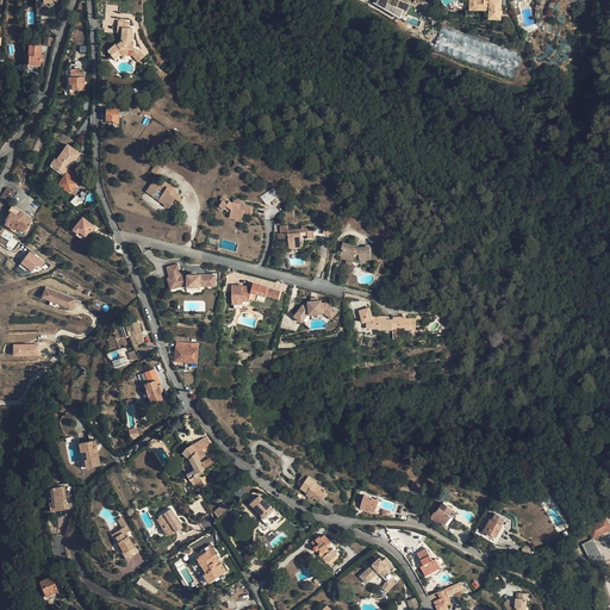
[(377,0),(377,2),(379,4),(385,6),(387,2),(406,10),(408,5),(409,5),(422,11),(423,7),(404,0),(377,0)]
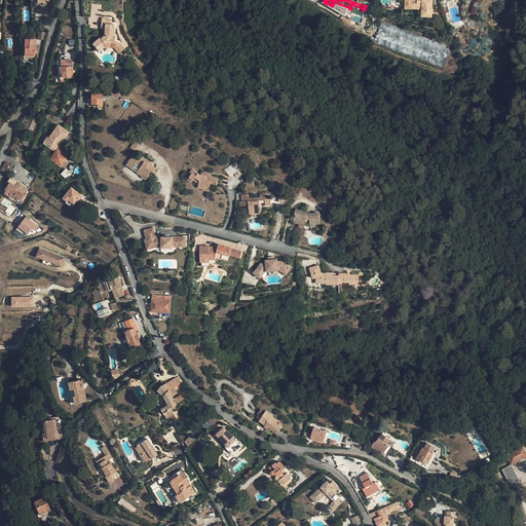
[(405,0),(405,8),(417,8),(422,8),(422,0),(417,0),(405,0)]
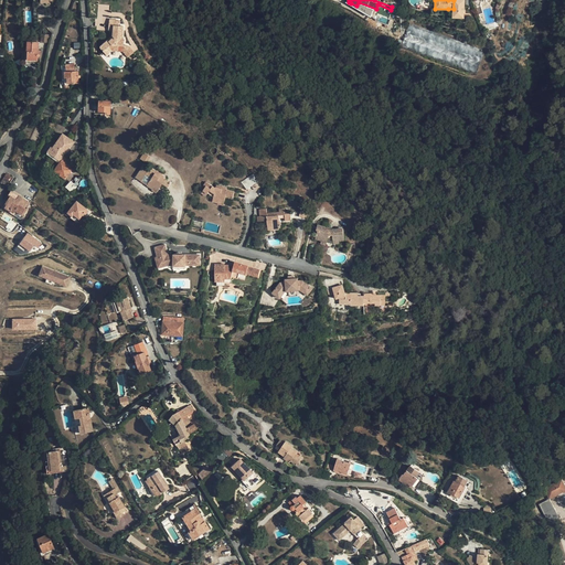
[(454,0),(454,9),(454,18),(459,18),(465,18),(465,0),(454,0)]
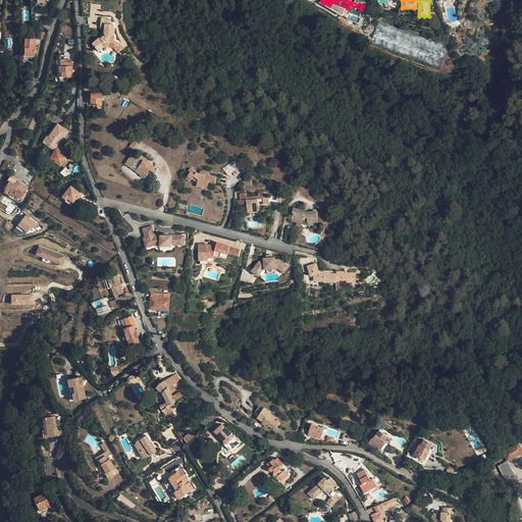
[(329,5),(324,3),(343,14),(345,8),(349,9),(350,4),(349,4),(348,8),(331,2),(329,5)]
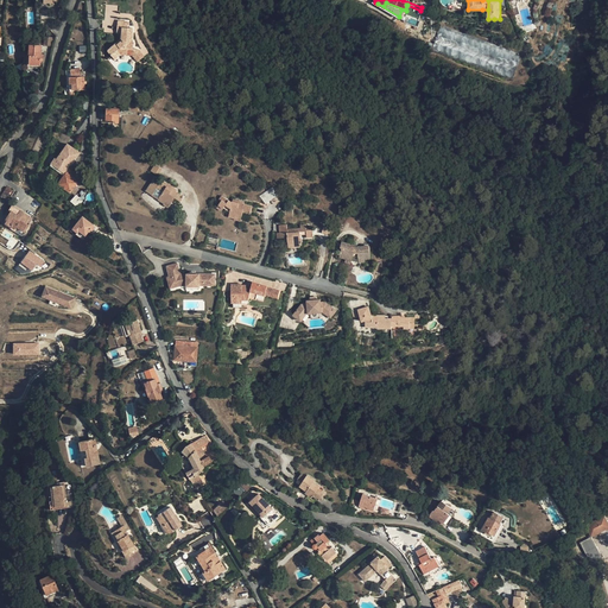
[(122,33),(122,36),(121,42),(118,45),(116,44),(107,51),(114,59),(120,54),(133,55),(133,49),(134,42),(132,42),(132,29),(127,27),(128,21),(118,20),(116,33),(122,33)]
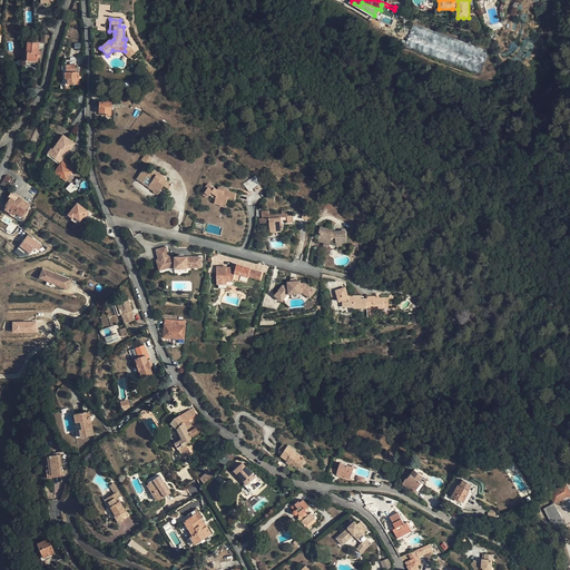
[(440,33),(413,23),(409,36),(485,64),(488,55),(485,46),(457,35),(455,37),(440,31),(440,33)]
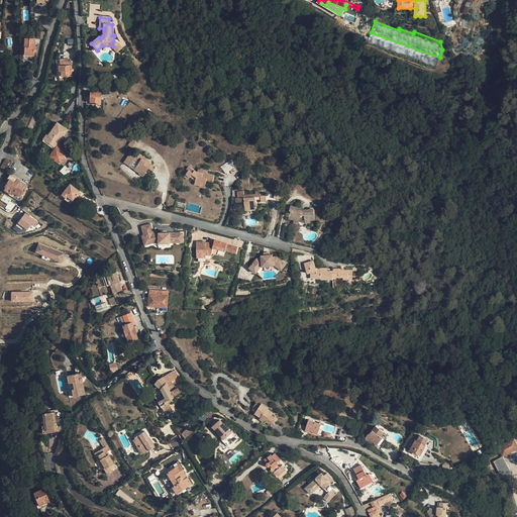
[(440,58),(371,32),(367,42),(436,68),(440,58)]
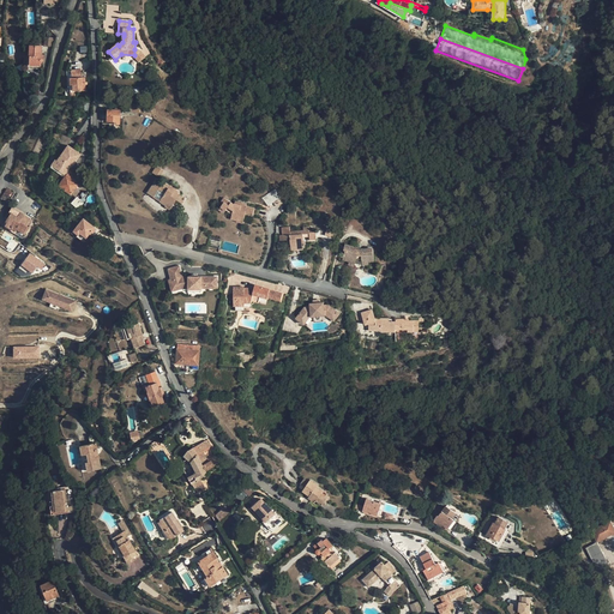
[(38,46),(30,46),(29,55),(30,55),(30,65),(41,65),(41,60),(40,59),(41,54),(42,54),(42,46),(38,46)]
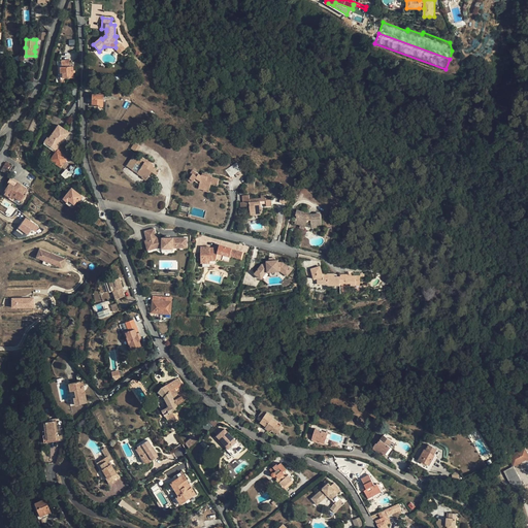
[(120,43),(116,42),(116,47),(120,53),(124,48),(121,43),(120,43)]
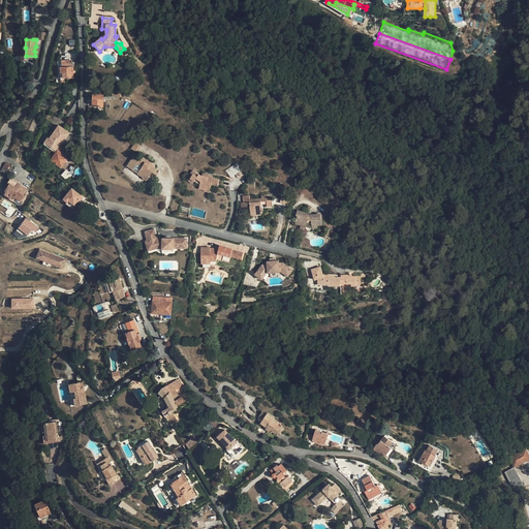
[(73,73),(73,70),(73,66),(69,67),(69,62),(65,62),(65,60),(62,61),(62,67),(63,67),(63,72),(63,78),(73,78),(73,73)]
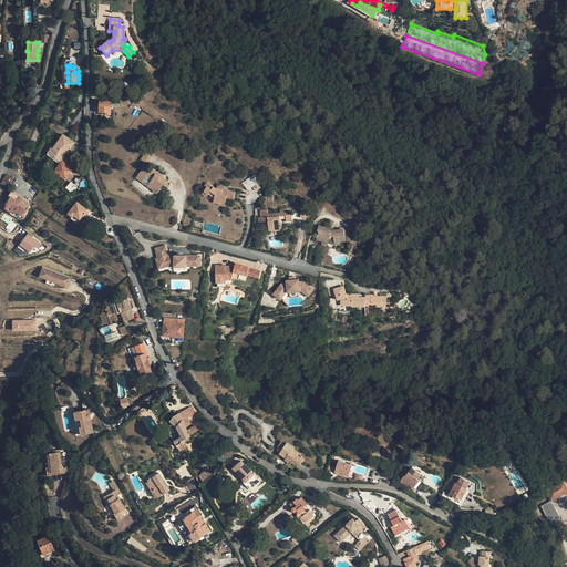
[(105,112),(105,114),(111,114),(111,101),(99,101),(99,112),(103,112),(105,112)]
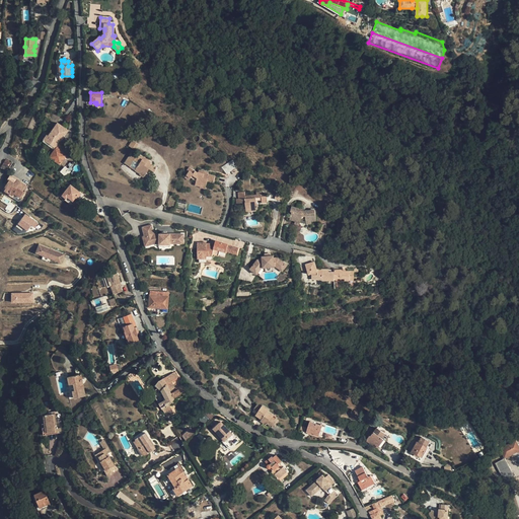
[(52,138),(49,143),(54,147),(56,148),(55,150),(50,157),(60,164),(69,151),(57,143),(64,134),(65,134),(68,131),(58,123),(49,136),(52,138)]
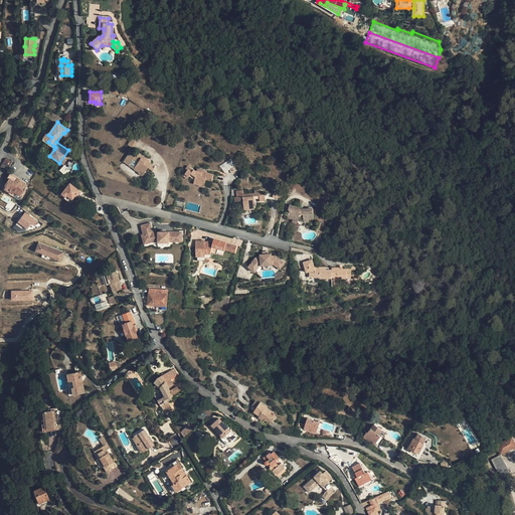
[(48,135),(46,134),(43,139),(48,142),(51,137),(48,135)]
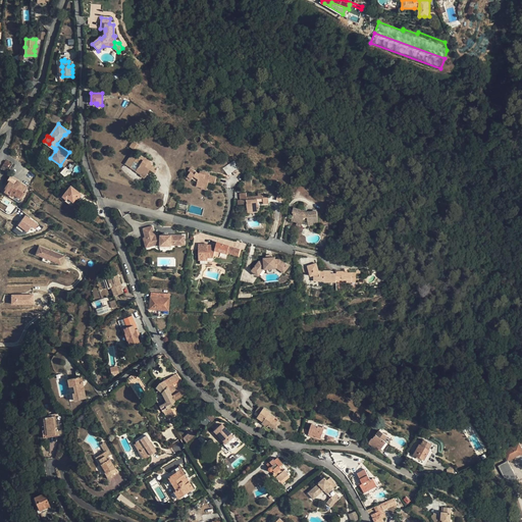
[(140,145),(134,141),(129,147),(136,151),(140,145)]
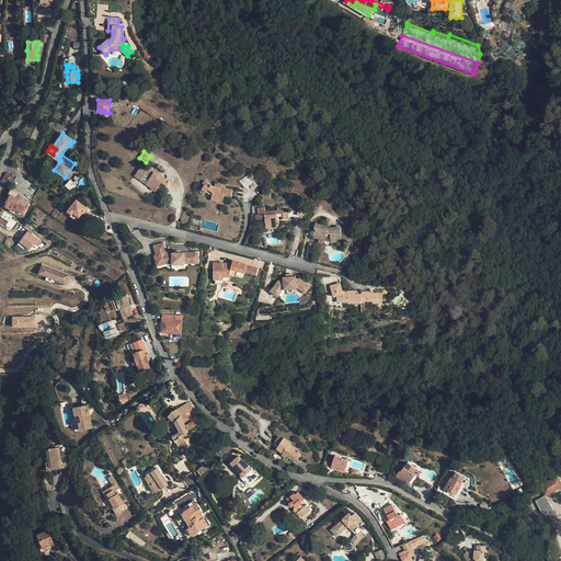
[(146,183),(146,184),(151,187),(152,185),(157,187),(158,185),(161,182),(167,185),(169,181),(162,178),(163,175),(160,173),(159,174),(153,171),(155,170),(149,167),(148,168),(142,164),(135,176),(140,180),(145,173),(150,176),(146,183)]
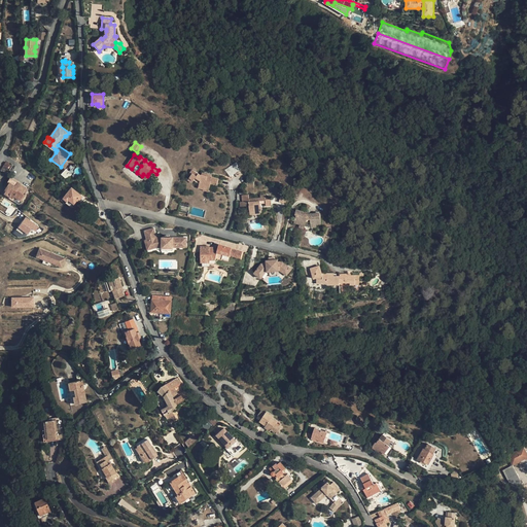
[(137,172),(141,166),(136,163),(132,169),(137,172)]
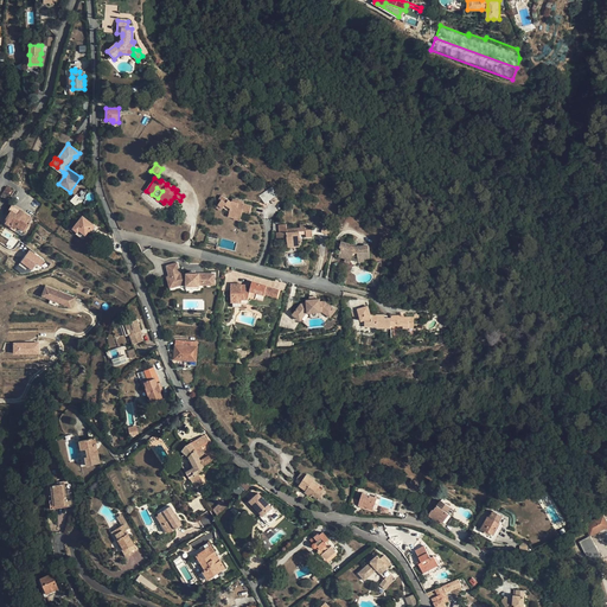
[(270,187),(259,196),(264,204),(276,196),(270,187)]
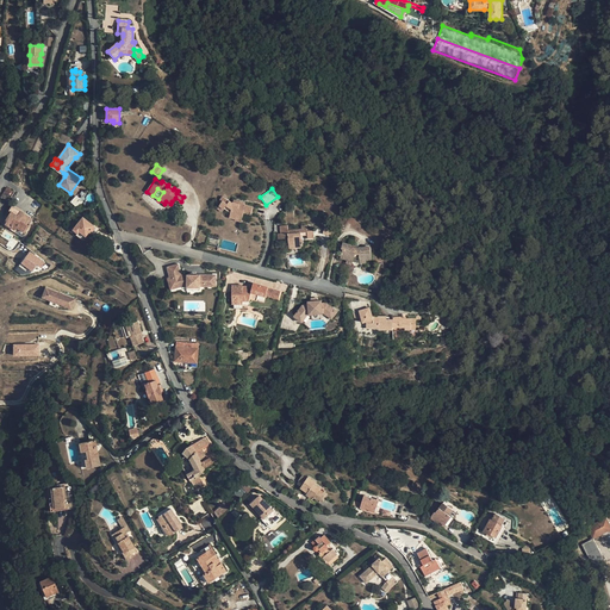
[(78,207),(82,201),(76,195),(72,201),(78,207)]
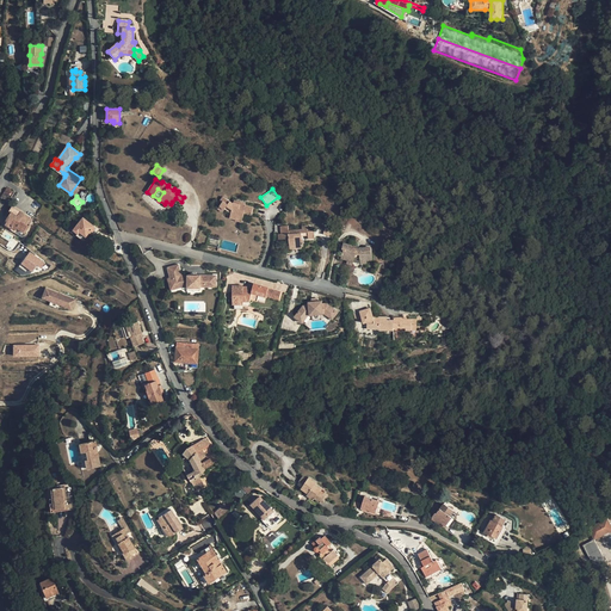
[(229,217),(236,218),(236,216),(244,218),(245,213),(245,210),(252,213),(253,208),(246,205),(246,203),(241,202),(240,204),(234,202),(233,203),(223,196),(220,202),(222,203),(218,209),(223,213),(224,209),(227,205),(232,209),(230,214),(229,217)]
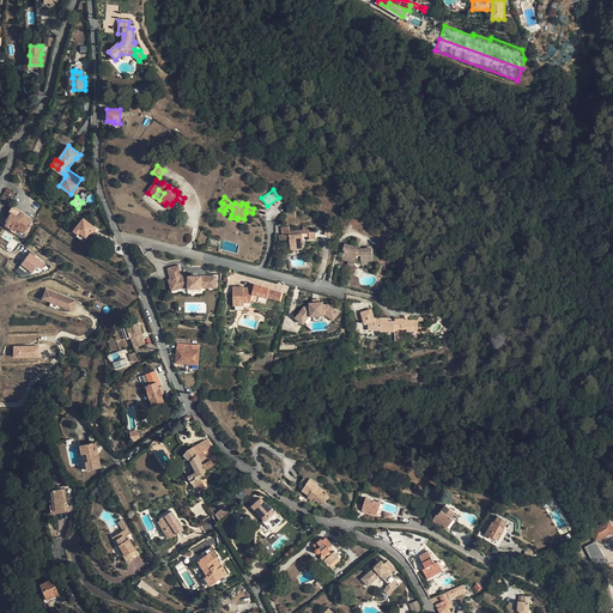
[(17,217),(11,212),(6,220),(7,222),(5,224),(14,231),(17,228),(25,234),(31,225),(30,224),(32,220),(20,212),(17,217)]
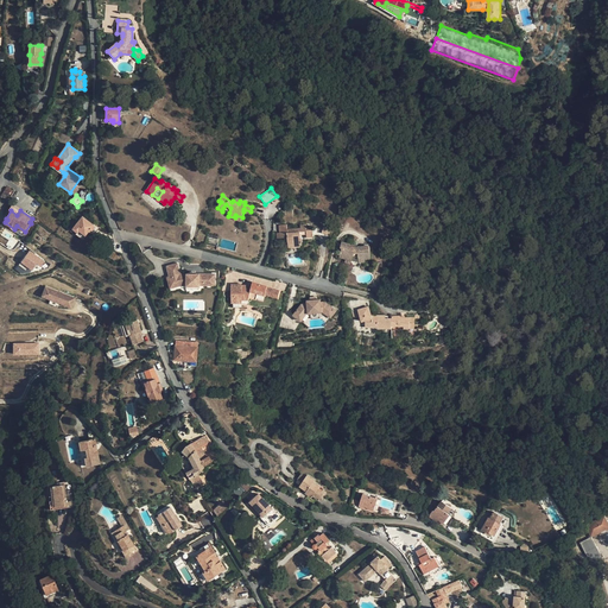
[(89,230),(90,228),(92,230),(95,227),(83,217),(75,227),(80,230),(86,235),(89,230)]
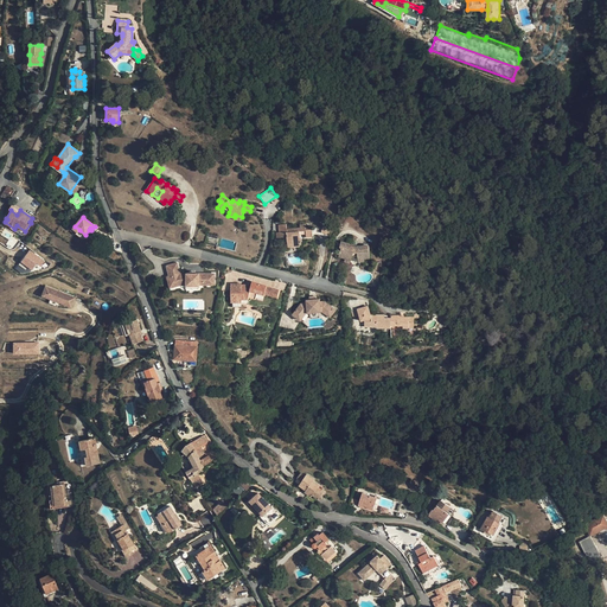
[(279,225),(279,232),(279,238),(287,237),(287,242),(293,241),(293,247),(300,247),(302,241),(300,238),(300,231),(306,231),(307,237),(312,237),(312,229),(306,230),(306,224),(300,225),(300,228),(287,229),(287,224),(279,225)]
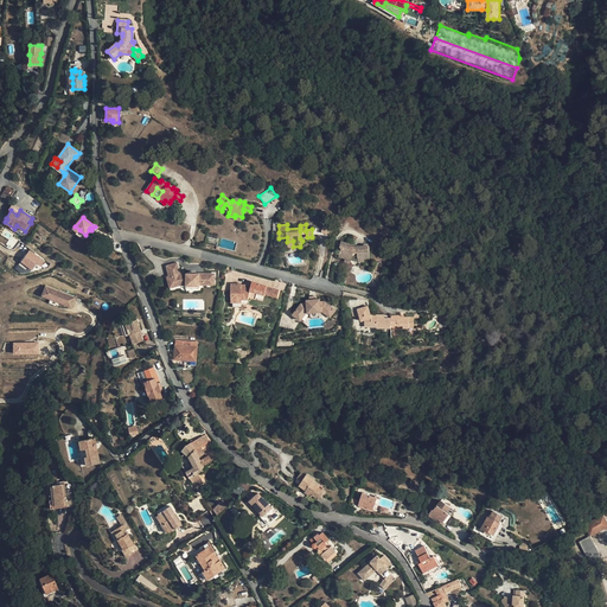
[(352,257),(352,254),(355,247),(349,246),(350,243),(343,242),(340,248),(342,248),(339,257),(346,259),(351,260),(352,257)]
